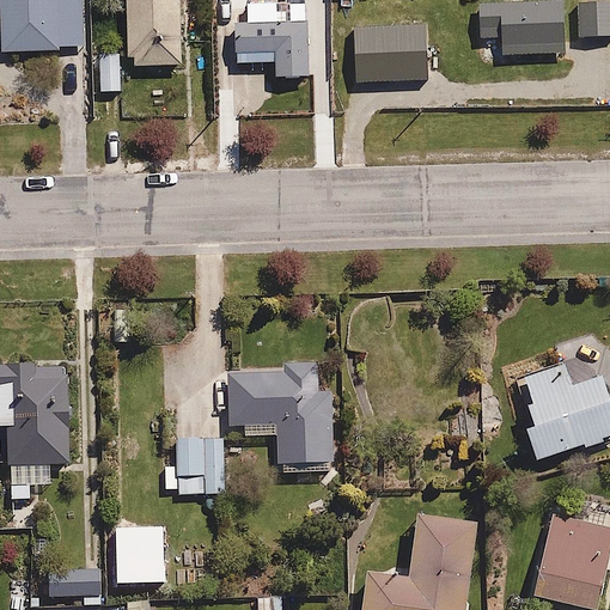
[(1,0),(2,48),(84,47),(83,0),(1,0)]
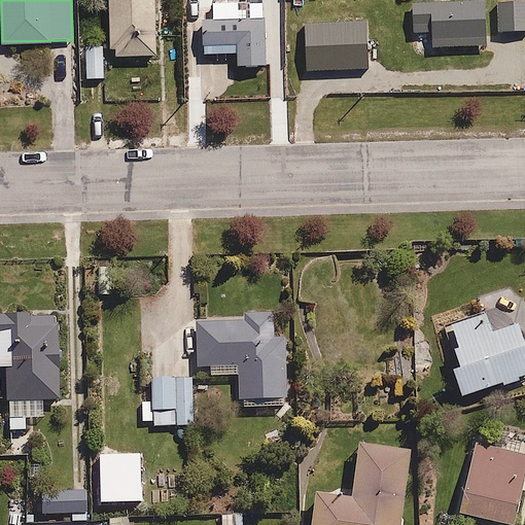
[(107,0),(109,49),(116,49),(116,57),(158,56),(155,0),(107,0)]
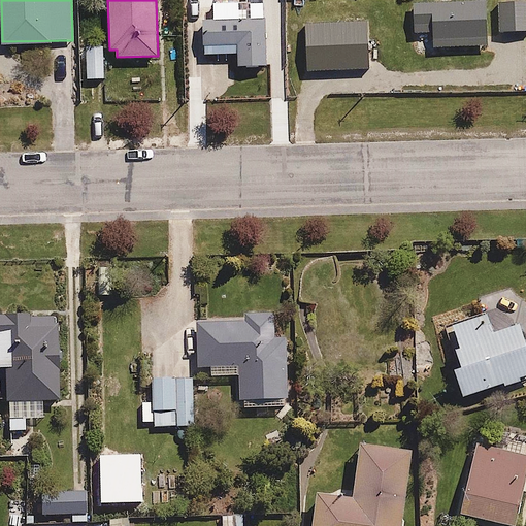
[(227,0),(197,1),(199,45),(237,44),(238,69),(267,68),(266,18),(227,19),(227,0)]
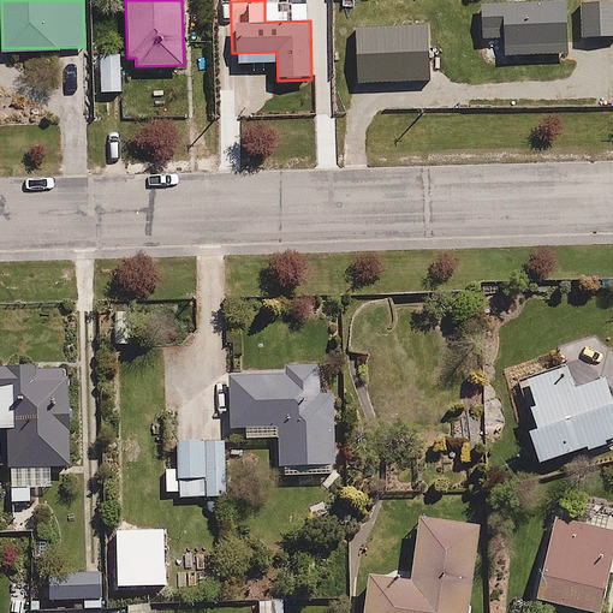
[(566,0),(476,1),(476,33),(505,33),(505,58),(567,57),(566,0)]
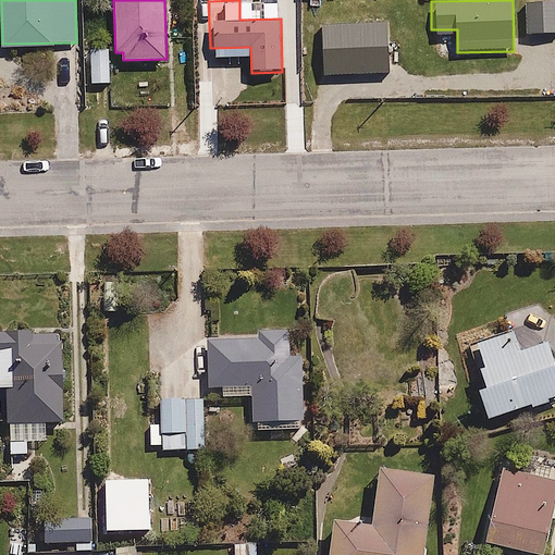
[(523,0),(523,36),(554,35),(554,0),(523,0)]
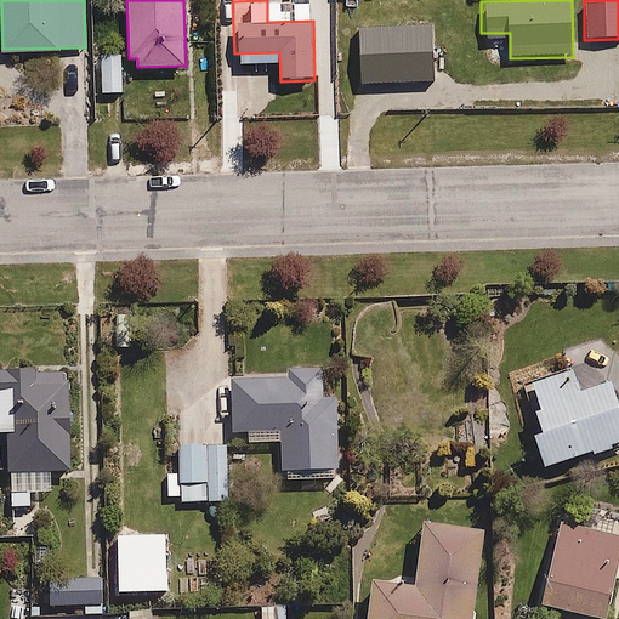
[(123,50),(100,50),(100,90),(123,90),(123,50)]
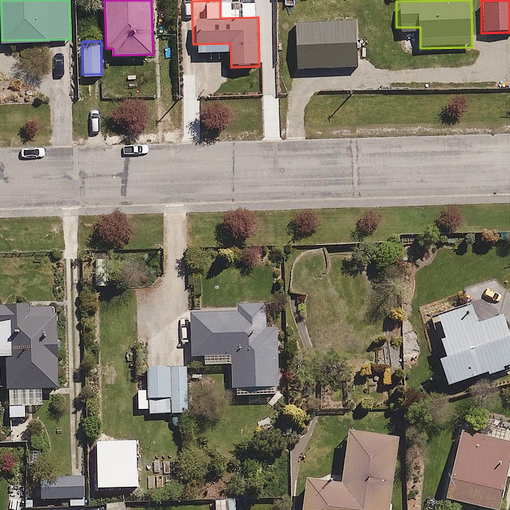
[(26,303),(0,303),(0,356),(6,357),(7,418),(29,418),(29,404),(46,404),(46,389),(60,389),(60,308),(26,308),(26,303)]
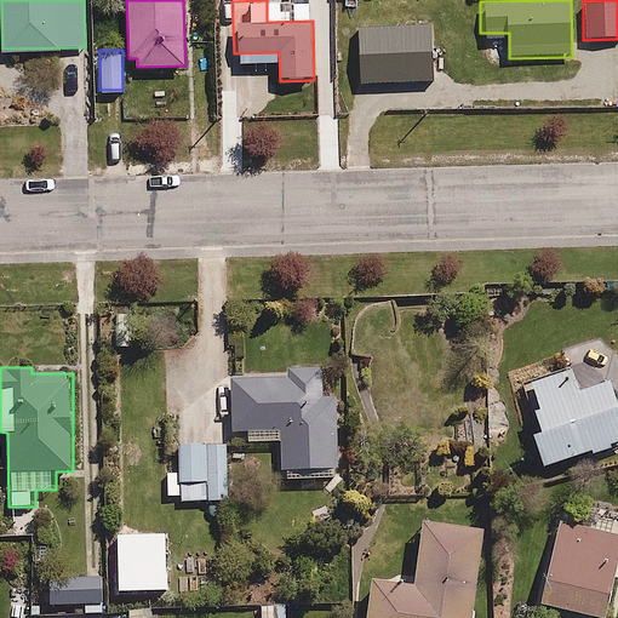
[(538,463),(617,442),(617,405),(613,385),(584,393),(578,368),(528,381),(541,430),(531,433),(538,463)]
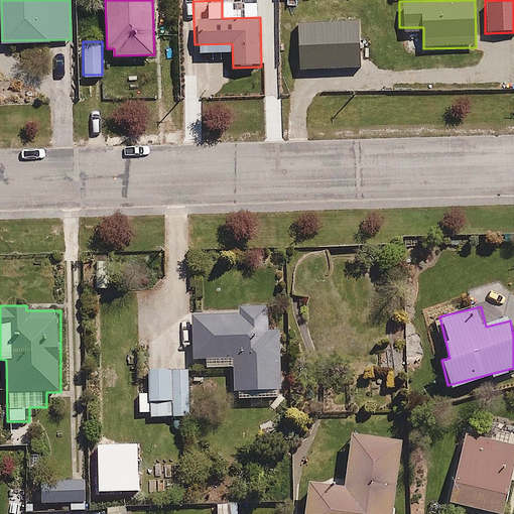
[(270,332),(269,307),(189,308),(190,357),(207,357),(207,367),(233,367),(234,392),(282,391),(281,331),(270,332)]
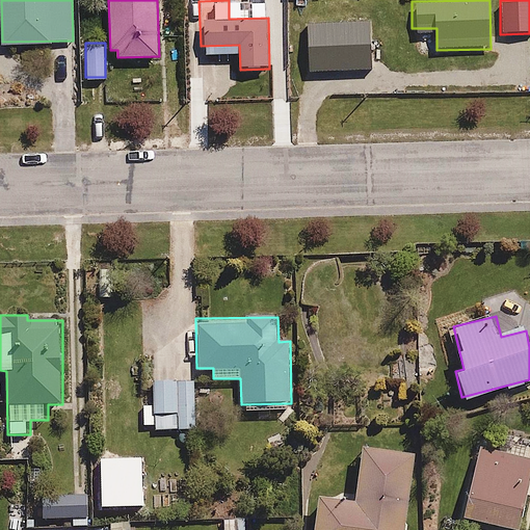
[(193,375),(153,376),(155,428),(195,427),(193,375)]
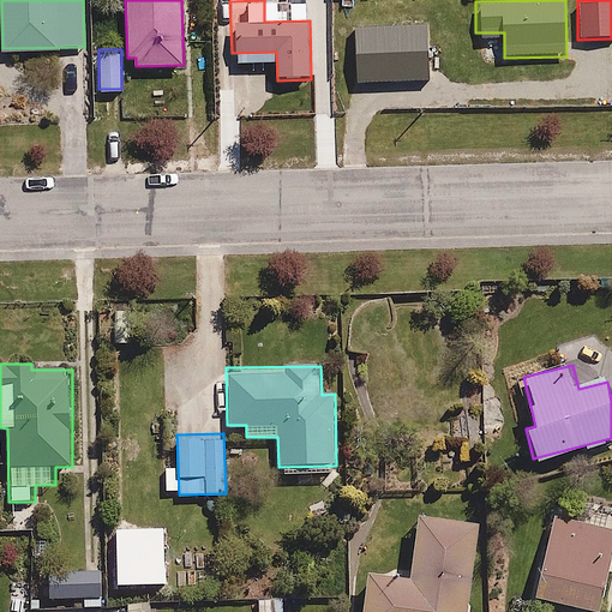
[(604,611),(611,577),(611,525),(561,514),(540,601),(588,611),(604,611)]
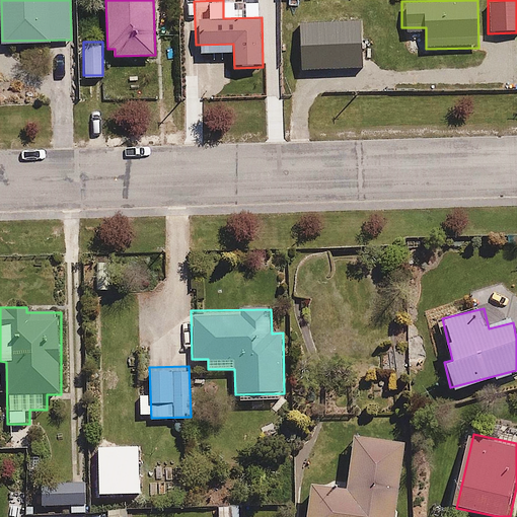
[(397,516),(408,445),(352,438),(345,493),(312,489),(307,516),(397,516)]
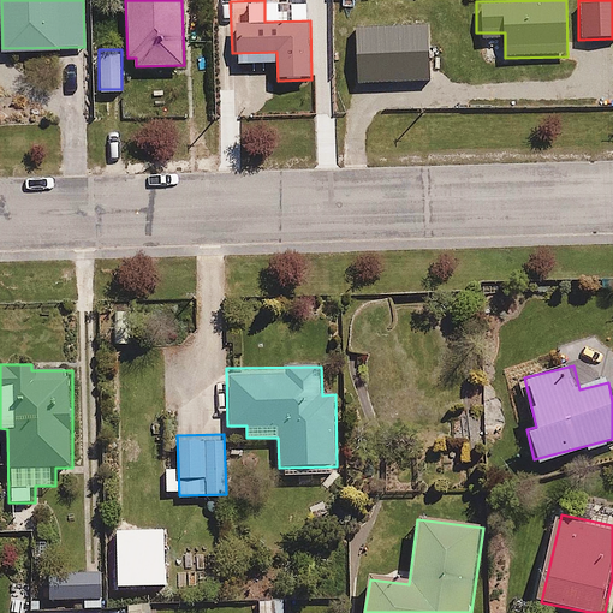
[(105,572),(48,573),(49,601),(105,599),(105,572)]
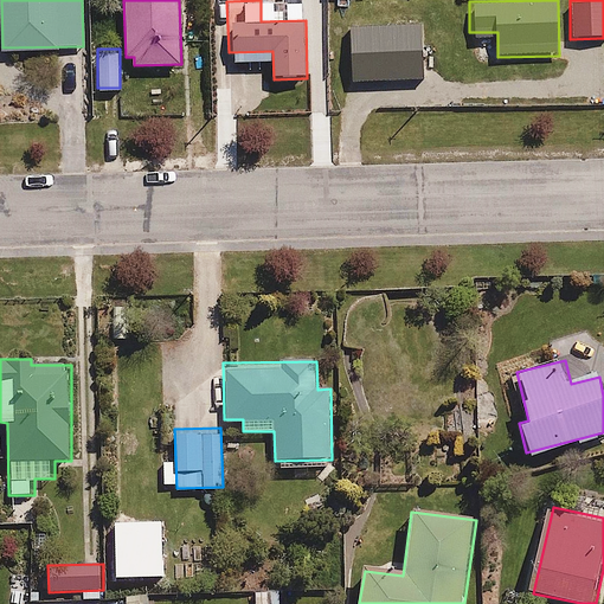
[(147,603),(148,591),(124,592),(124,603),(147,603)]
